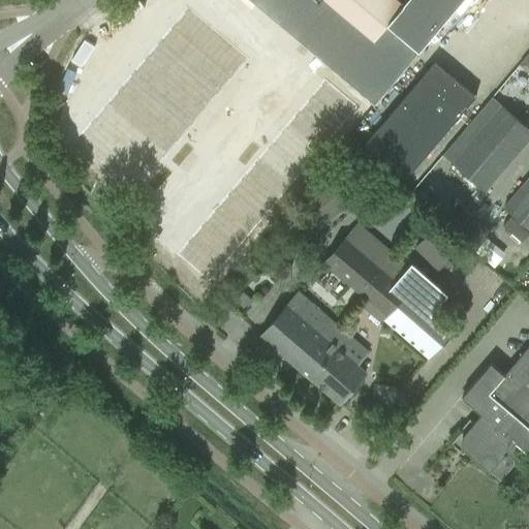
[(248,0),(374,105),(464,0),(407,0),(403,5),(396,0),(248,0)]
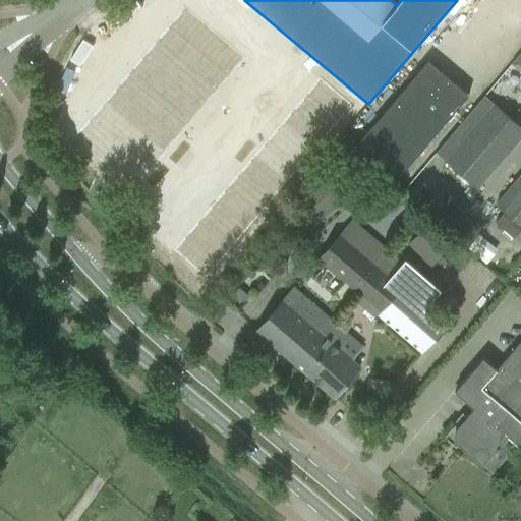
[(132,187),(244,57),(184,7),(72,136),(132,187)]
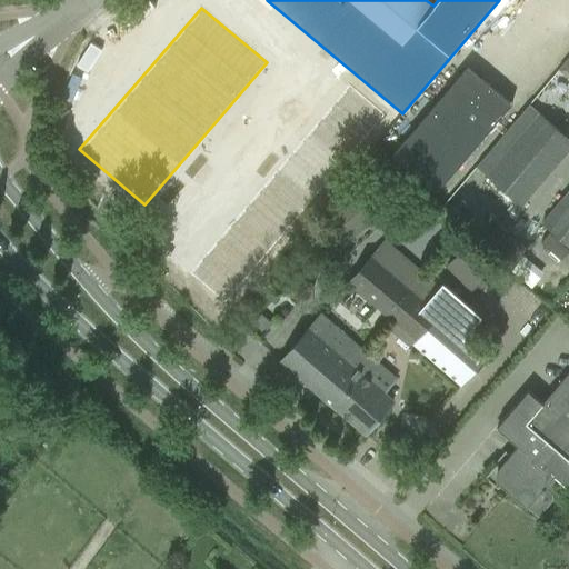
[(568,21),(541,52),(557,67),(568,52),(568,21)]
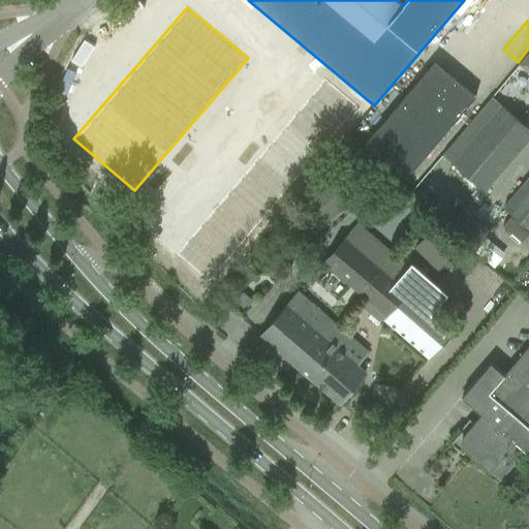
[(528,55),(519,67),(528,76),(528,55)]
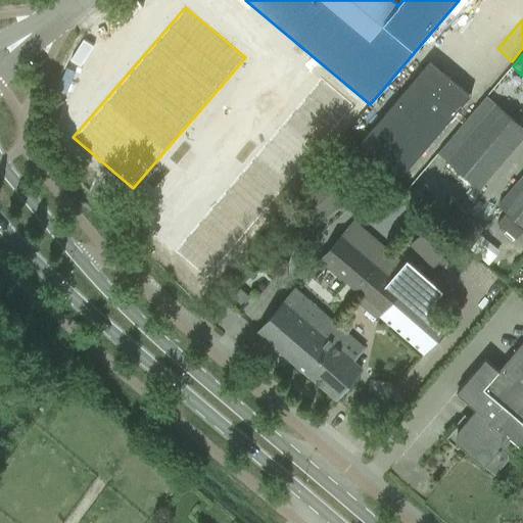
[(401,177),(457,111),(470,96),(430,61),(361,142),(401,177)]
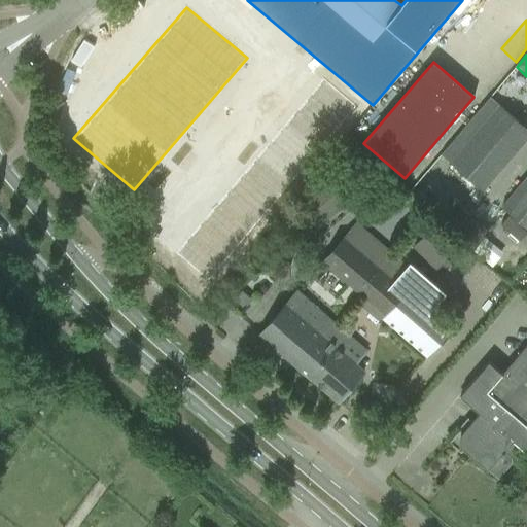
[(322,79),(175,252),(207,279),(355,106),(322,79)]
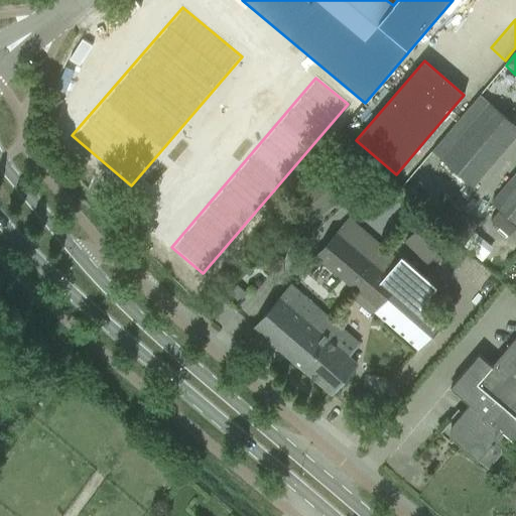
[(473,186),(515,136),(515,125),(489,103),(440,159),(473,186)]
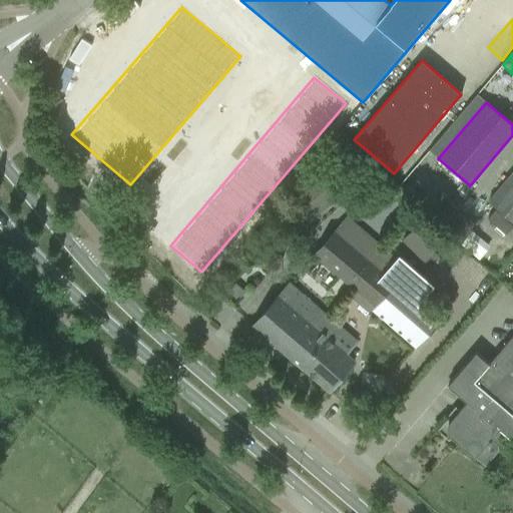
[(512,222),(512,172),(488,201),(512,222)]
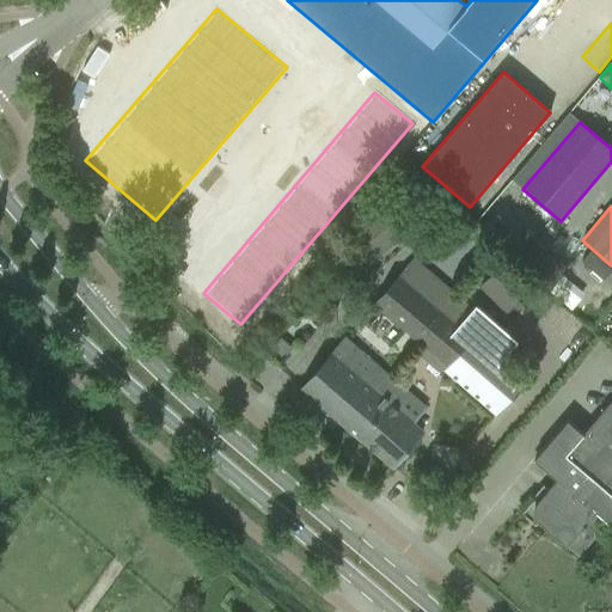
[(367,265),(399,240),(377,212),(344,238),(367,265)]
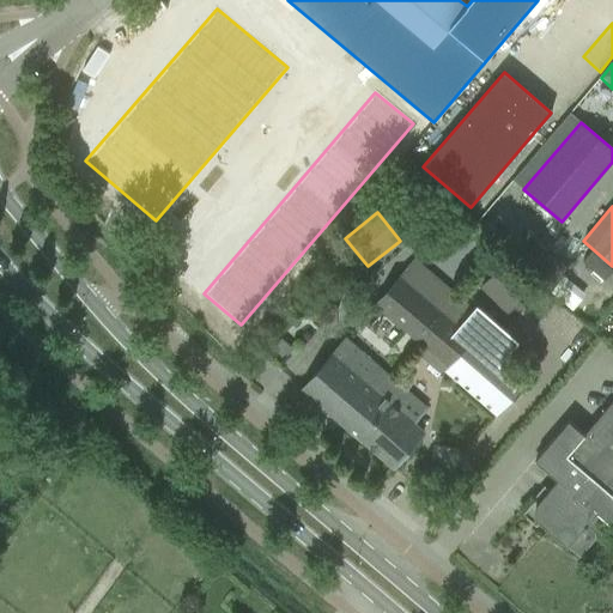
[(420,343),(456,297),(414,261),(376,304),(420,343)]
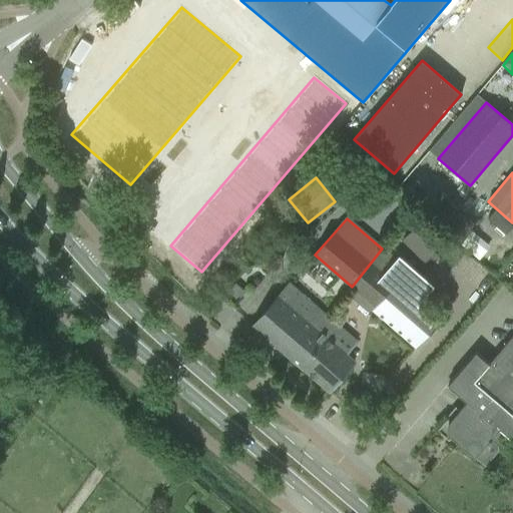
[(445,239),(424,218),(403,239),(425,261),(445,239)]
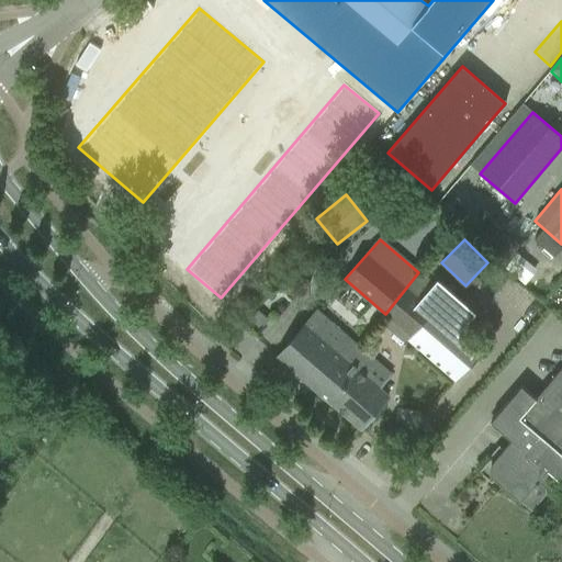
[(418,272),(385,314),(398,324),(393,330),(392,332),(404,343),(406,340),(456,383),(481,353),(482,352),(481,351),(480,353),(476,350),(458,334),(475,313),(437,279),(434,282),(433,284),(418,272)]
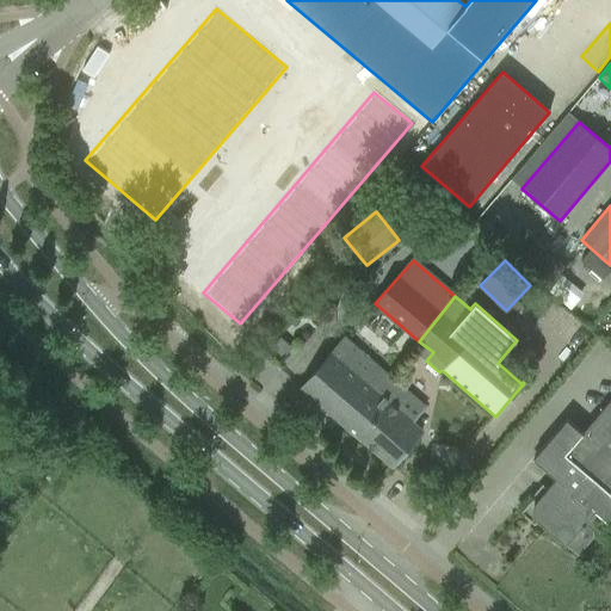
[(346,427),(389,378),(344,339),(316,370),(301,388),(346,427)]
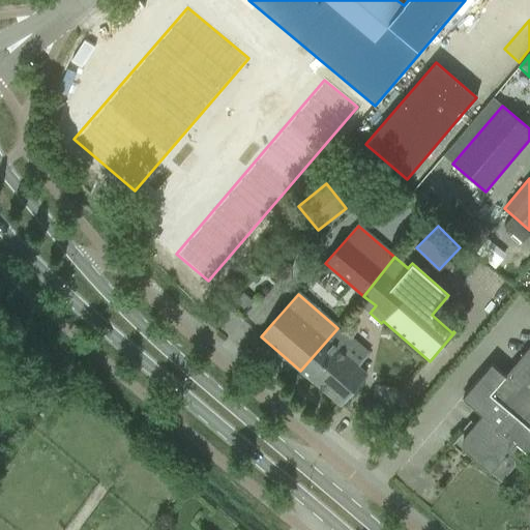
[(340,404),(353,388),(365,374),(357,366),(367,354),(337,328),(300,371),(340,404)]
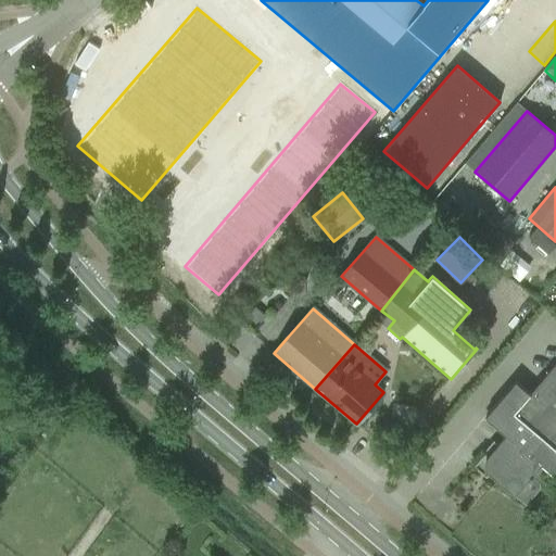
[(484,453),(474,466),(487,477),(489,474),(515,495),(541,465),(546,470),(555,478),(555,362),(531,393),(517,380),(484,417),(506,436),(488,456),(484,453)]
